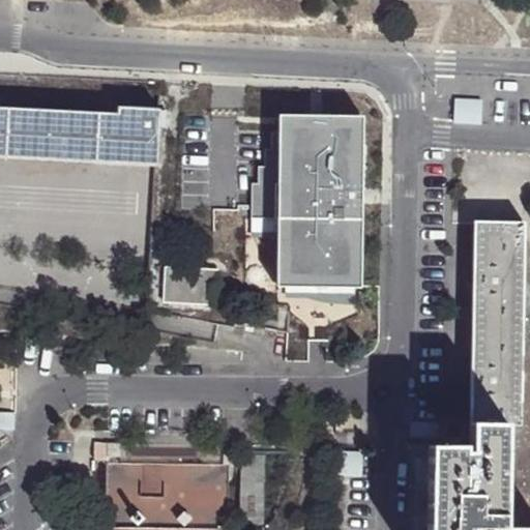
[(482,99),(451,97),(451,123),(481,125),(482,99)]
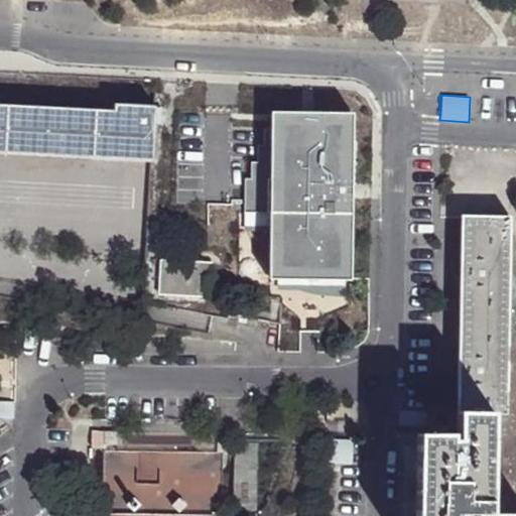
[(0,152),(150,159),(155,105),(153,105),(114,104),(113,109),(0,103),(0,152)]
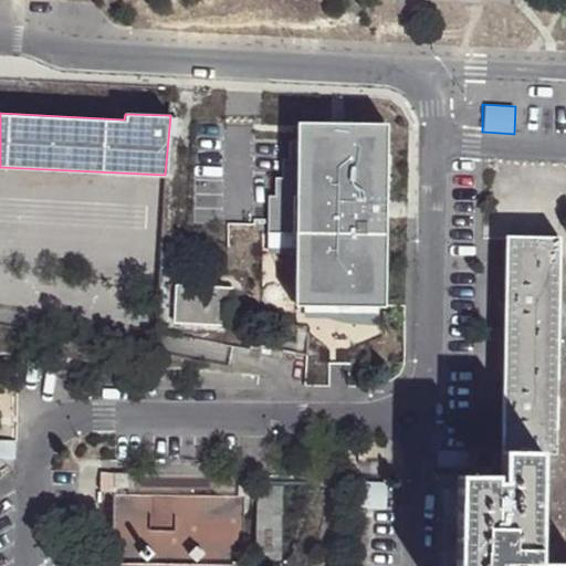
[(386,128),(301,126),(300,144),(292,144),(292,161),(285,161),(285,179),(279,179),(279,198),(272,198),(271,234),(299,236),(297,307),(384,308),(386,128)]
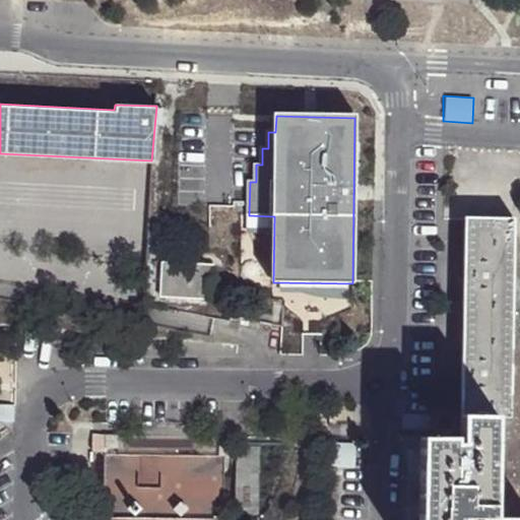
[(465,213),(463,313),(510,314),(512,213),(465,213)]
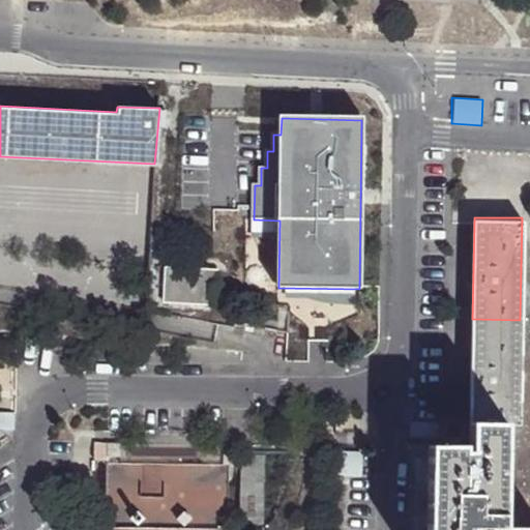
[(172,267),(171,303),(216,307),(218,269),(172,267)]
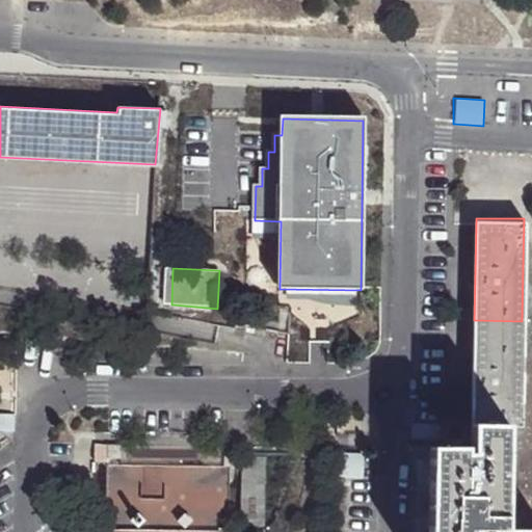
[(472,423),(502,423),(520,423),(522,321),(474,320),(472,423)]
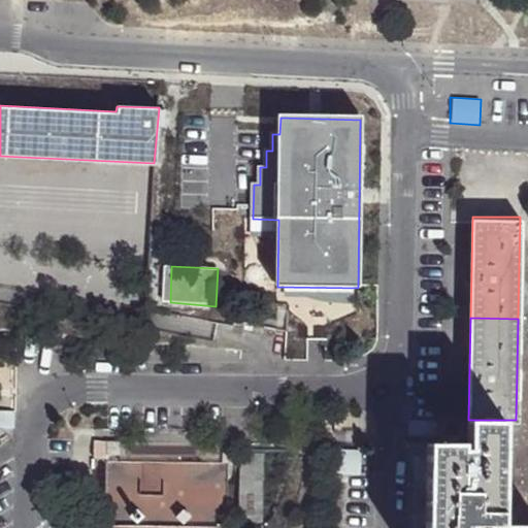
[(527,527),(527,522),(498,523),(498,420),(468,420),(468,451),(463,451),(463,446),(422,444),(420,527),(527,527)]
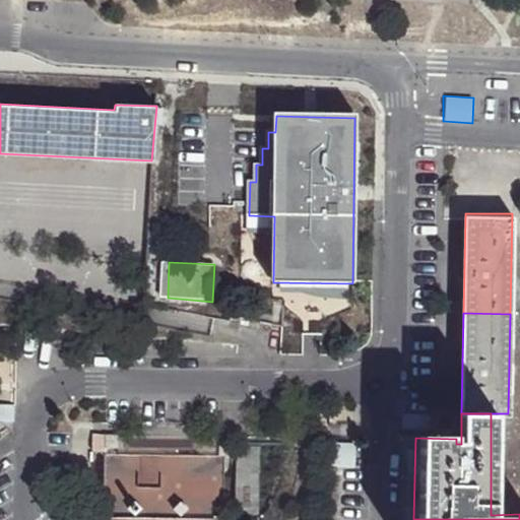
[(104,453),(105,436),(93,435),(92,453),(104,453)]
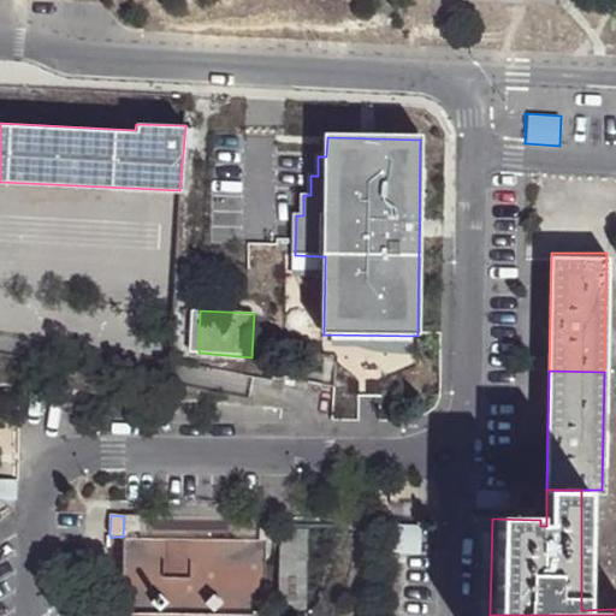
[(123,537),(122,609),(265,611),(267,532),(267,519),(124,516),(123,537)]
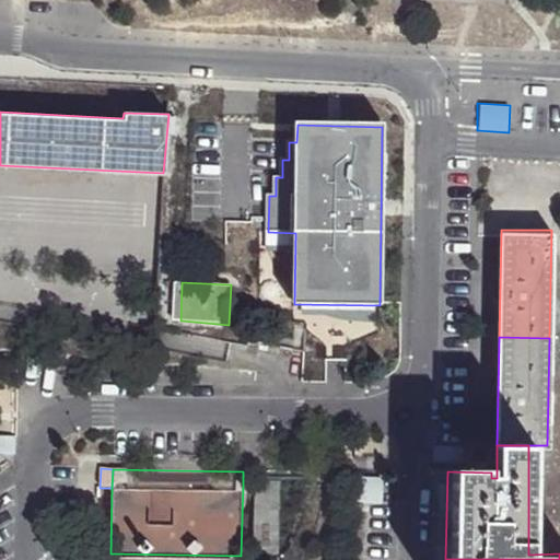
[(243,471),(243,483),(253,483),(253,471),(243,471)]
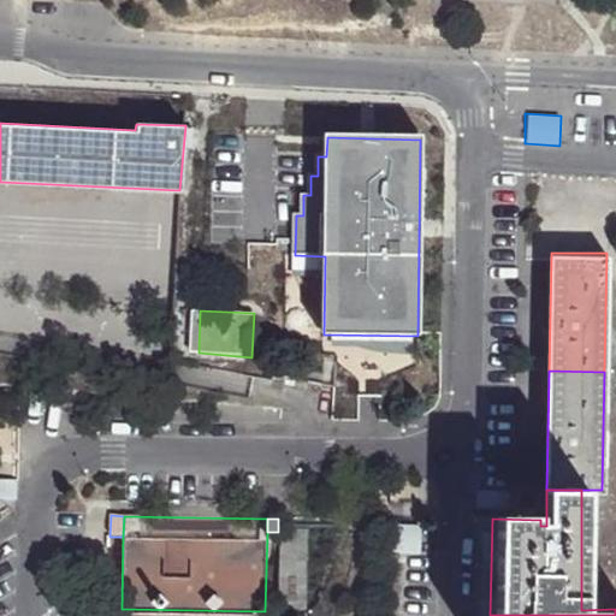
[(419,554),(419,529),(390,529),(390,554),(419,554)]
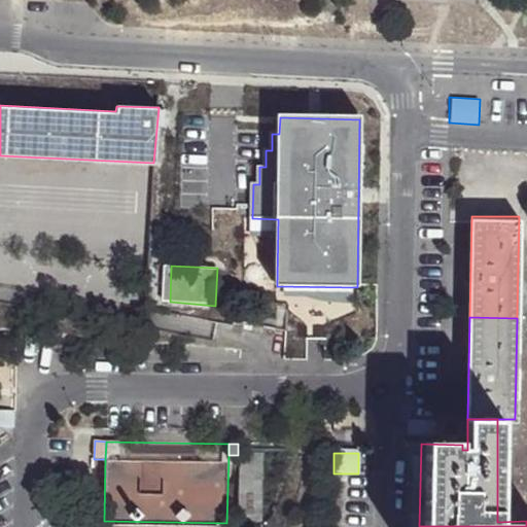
[(238,455),(236,523),(262,523),(265,455),(238,455)]
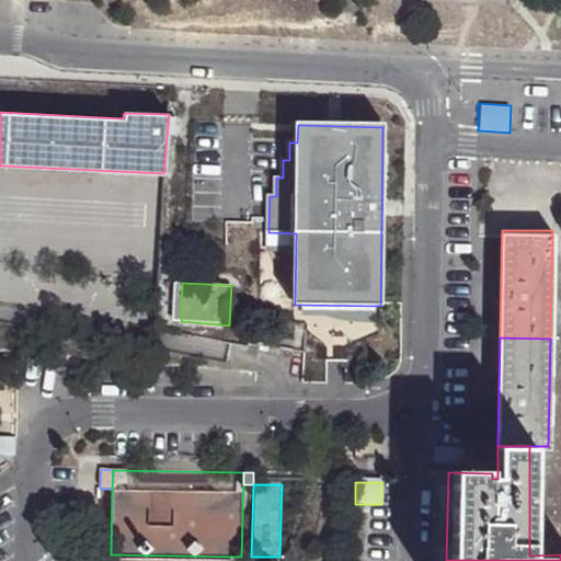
[(99,554),(111,554),(112,489),(100,489),(99,554)]
